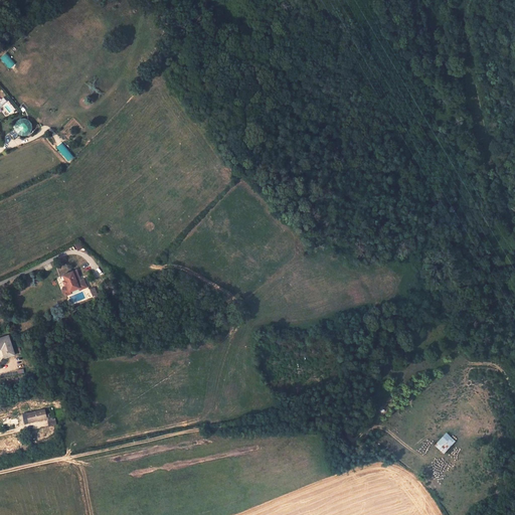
[(8,54),(1,59),(8,68),(14,63),(8,54)]
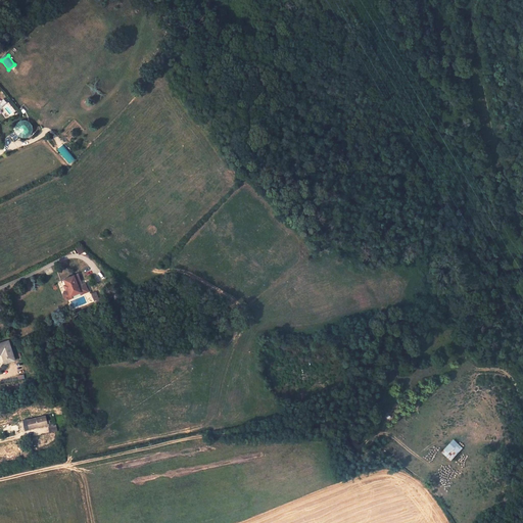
[(9,106),(3,99),(0,102),(0,108),(3,112),(6,110),(8,107),(9,106)]
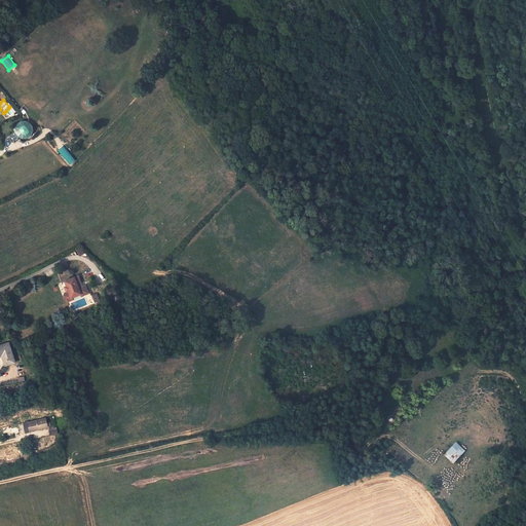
[(30,123),(26,121),(22,121),(17,124),(16,128),(16,133),(9,136),(14,142),(20,136),(23,138),(28,138),(31,135),(33,130),(32,126),(30,123)]
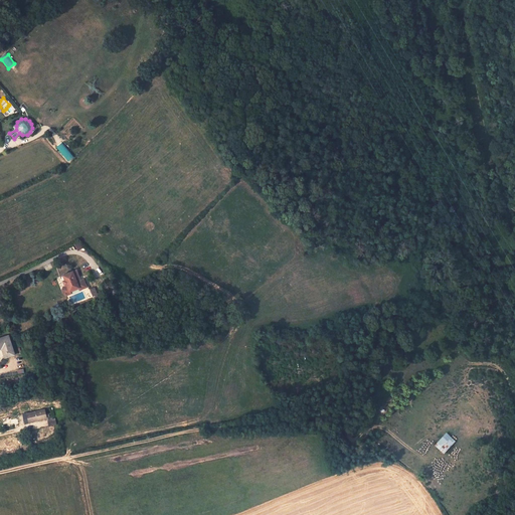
[(62,142),(56,147),(68,162),(74,157),(62,142)]
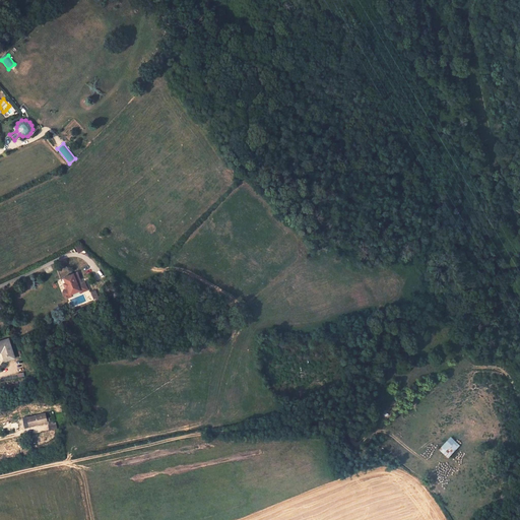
[(74,246),(78,253),(83,250),(79,243),(74,246)]
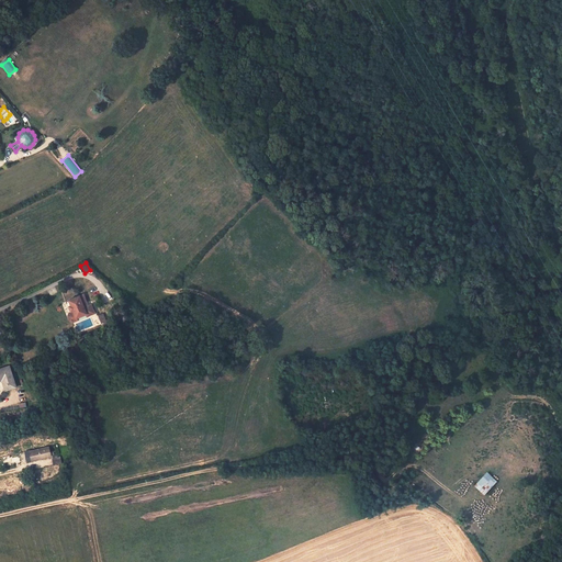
[(83,294),(80,296),(69,301),(74,312),(69,313),(68,316),(70,321),(72,322),(77,321),(76,318),(87,314),(85,308),(81,302),(86,300),(83,294)]
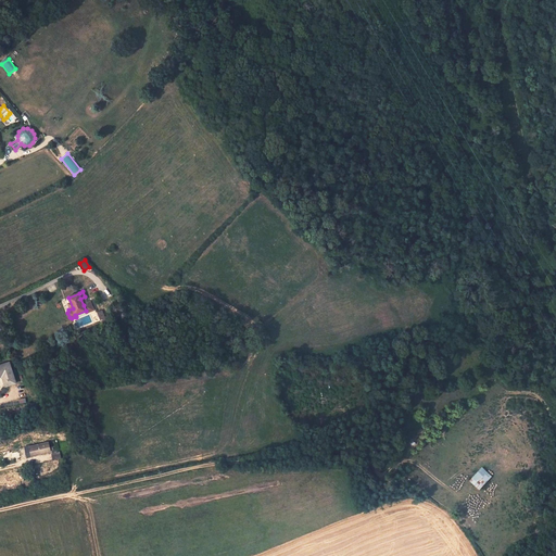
[(95,311),(90,302),(84,305),(86,311),(87,313),(95,311)]
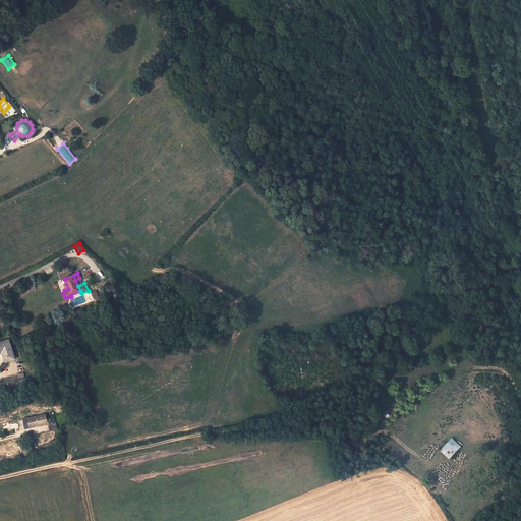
[(95,289),(91,292),(95,301),(100,299),(95,289)]
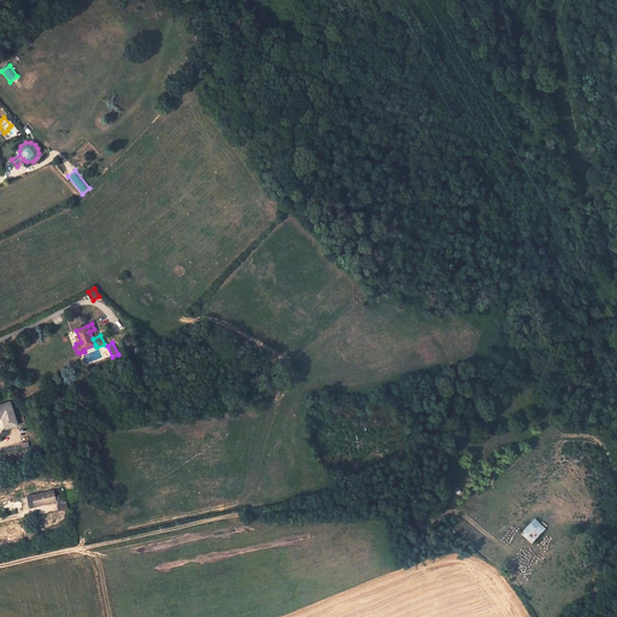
[(0,418),(4,417),(7,429),(18,425),(11,403),(0,406),(0,418)]
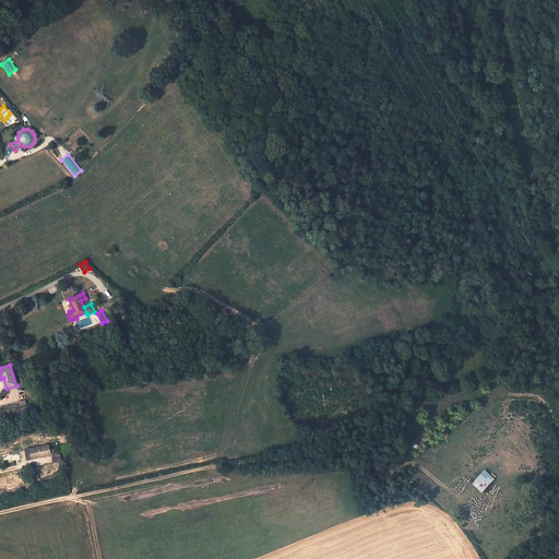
[(39,455),(51,453),(49,444),(30,449),(32,458),(32,459),(39,458),(39,455)]
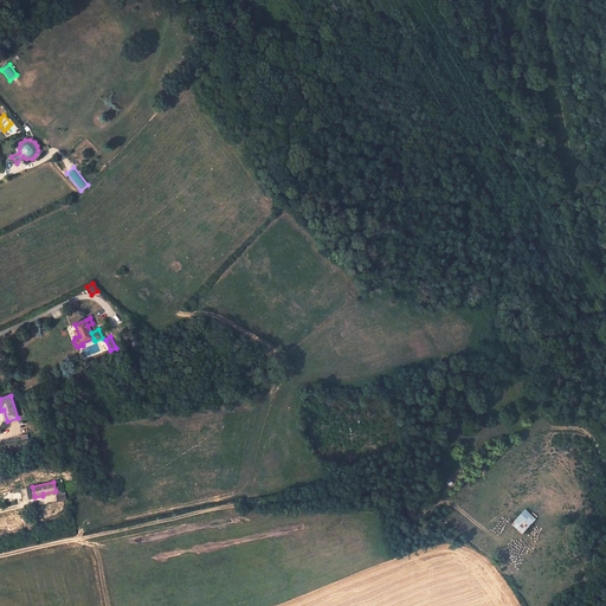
[(522,534),(536,519),(524,509),(511,524),(522,534)]
